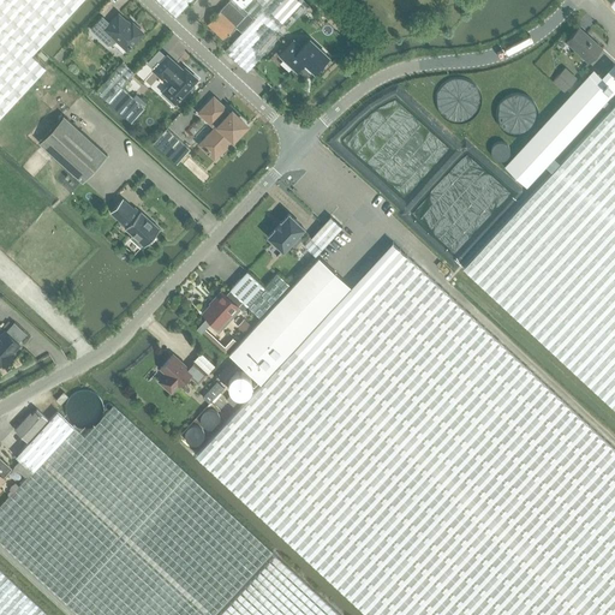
[(0,0),(0,114),(47,65),(35,55),(85,0),(0,0)]
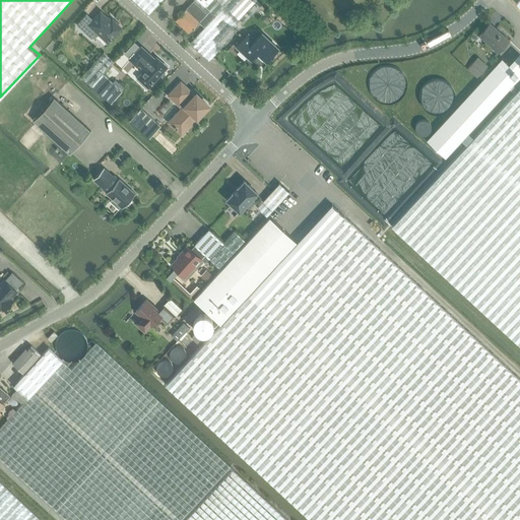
[(133,0),(148,13),(152,9),(160,0),(133,0)]
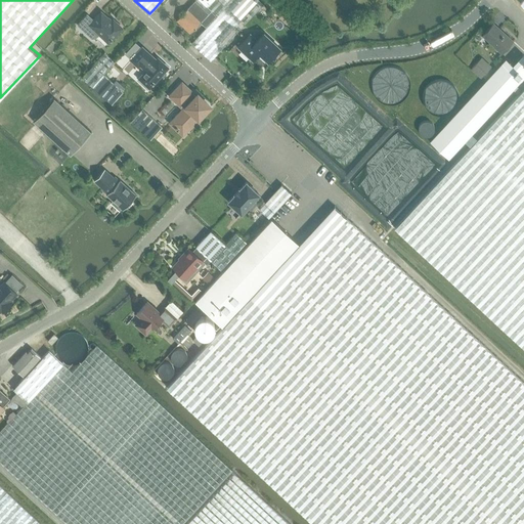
[(207,27),(217,15),(201,0),(194,0),(177,19),(189,32),(200,20),(207,27)]
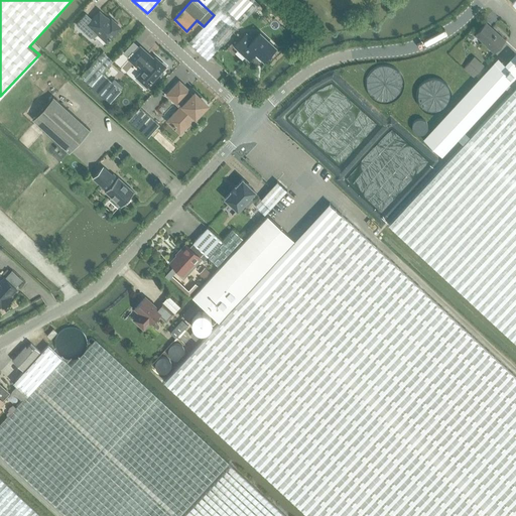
[(198,0),(214,15),(204,26),(188,42),(208,59),(216,50),(260,3),(255,0),(198,0)]
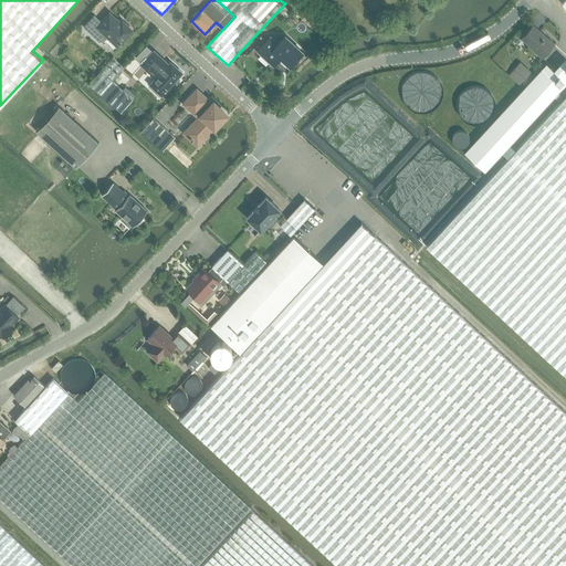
[(103,41),(107,37),(117,45),(132,30),(123,21),(121,23),(109,12),(101,21),(94,16),(84,27),(98,41),(103,41)]
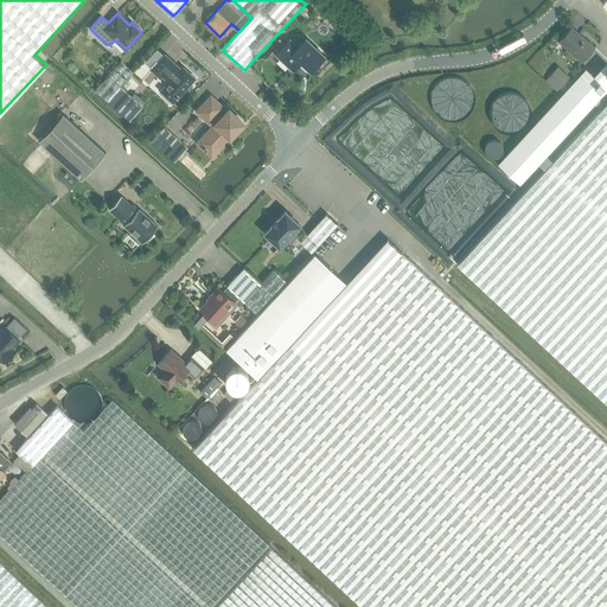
[(581,59),(594,45),(585,37),(583,38),(572,27),(560,40),(581,59)]
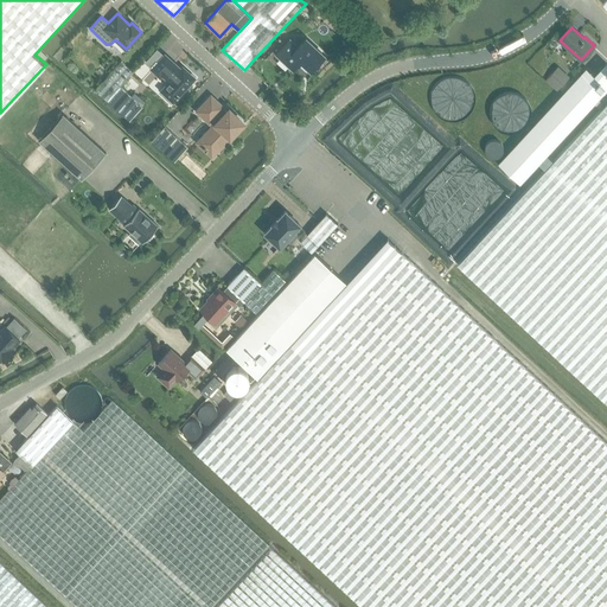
[(305,38),(298,46),(289,39),(275,53),(291,68),(296,62),(312,44),(305,38)]
